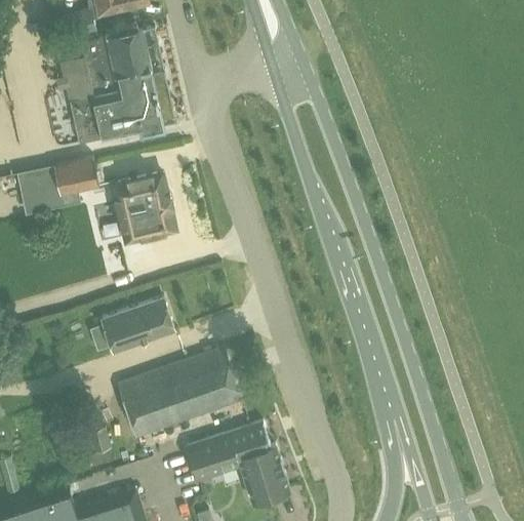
[(89,10),(66,16),(72,40),(96,32),(93,21),(98,19),(97,14),(147,4),(146,0),(92,0),(88,1),(89,10)]
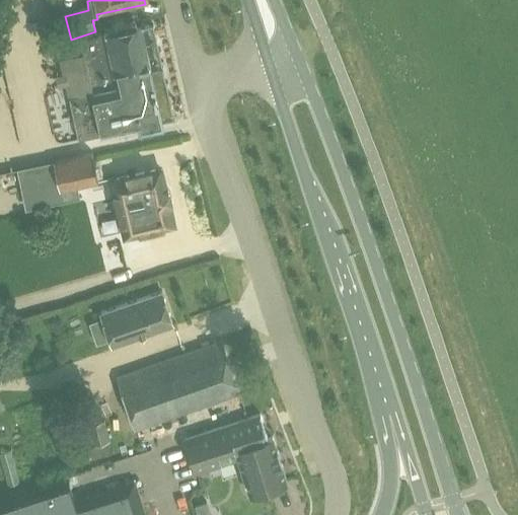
[(103,38),(56,49),(59,64),(83,59),(92,96),(68,101),(77,141),(139,128),(139,130),(160,125),(160,124),(171,121),(151,29),(143,31),(142,28),(103,37),(103,38)]
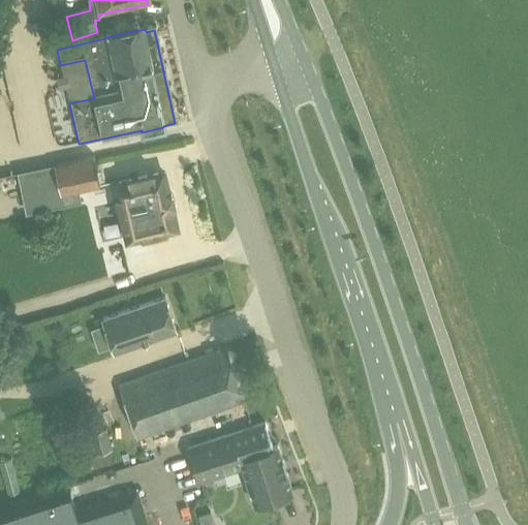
[(118,147),(92,154),(94,161),(120,154),(118,147)]
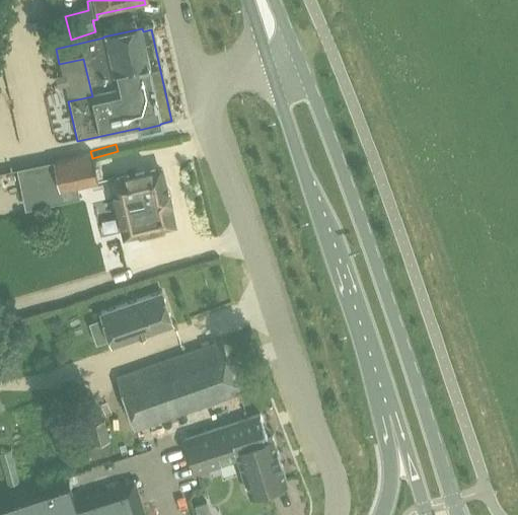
[(98,186),(92,160),(53,168),(16,175),(21,193),(25,213),(62,206),(59,193),(74,191),(98,186)]
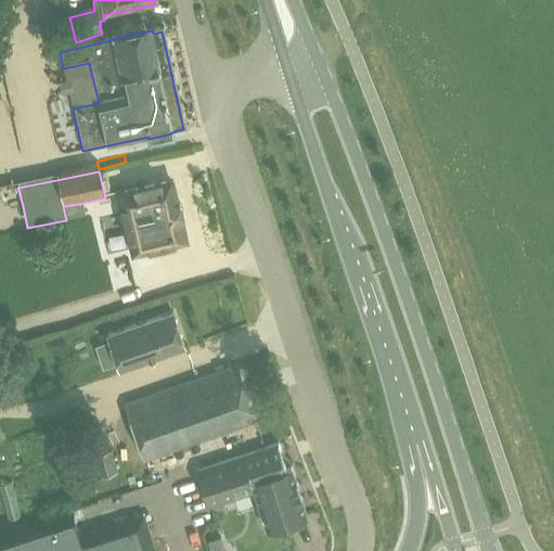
[(175,226),(181,218),(179,208),(169,205),(165,186),(119,196),(132,255),(179,244),(175,226)]
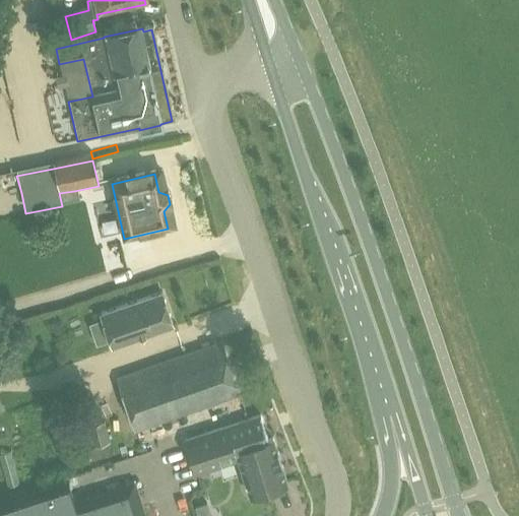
[(99,315),(111,350),(174,328),(161,294),(99,315)]
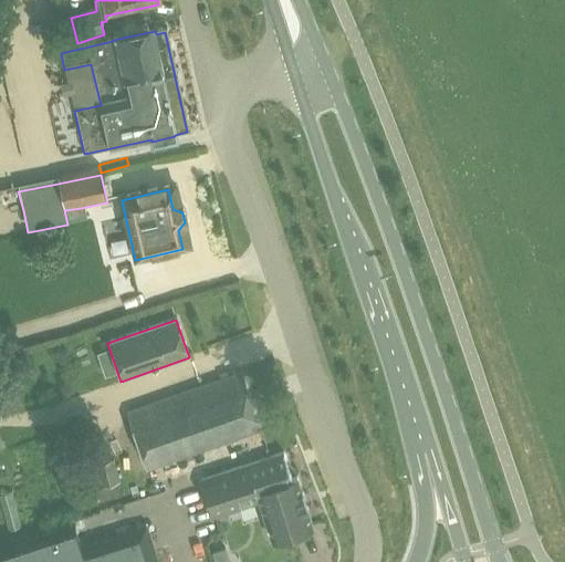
[(128,415),(147,470),(260,433),(241,377),(128,415)]
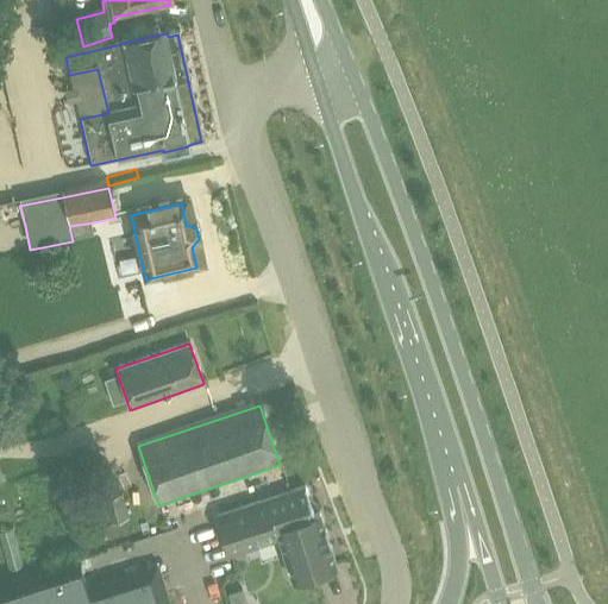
[(319,516),(313,517),(304,490),(217,517),(229,557),(280,540),(292,582),(336,567),(319,516)]
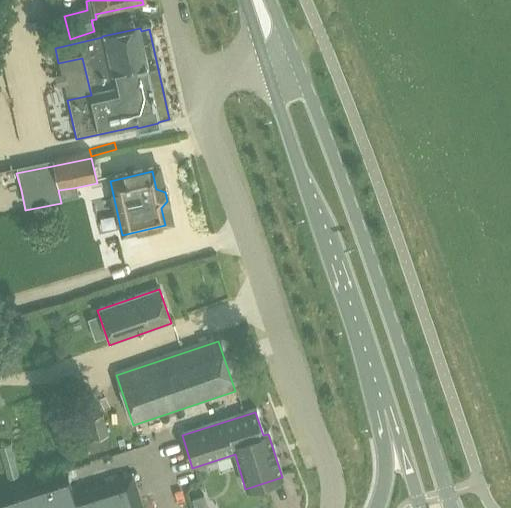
[(85,423),(91,443),(108,437),(103,418),(85,423)]
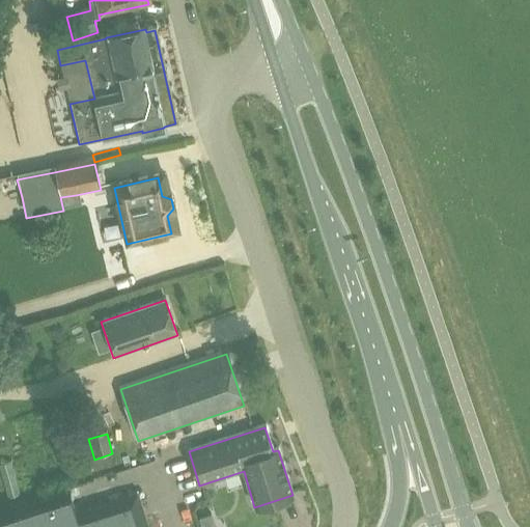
[(76,516),(79,526),(147,526),(137,494),(109,503),(110,505),(76,516)]
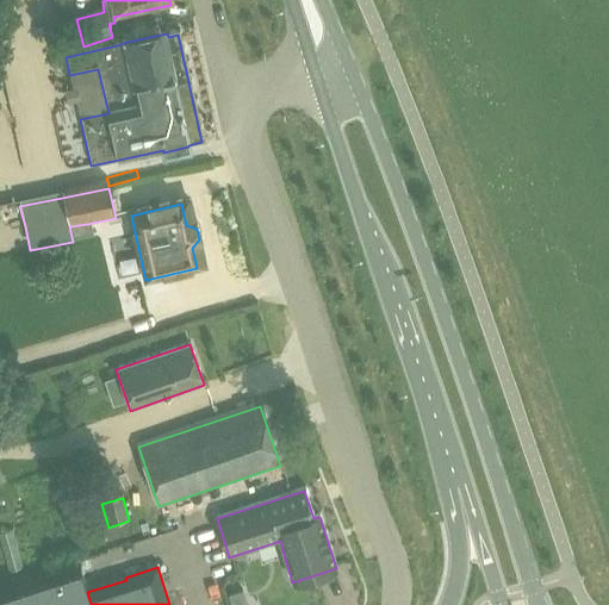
[(91,604),(80,572),(0,597),(0,604),(91,604)]
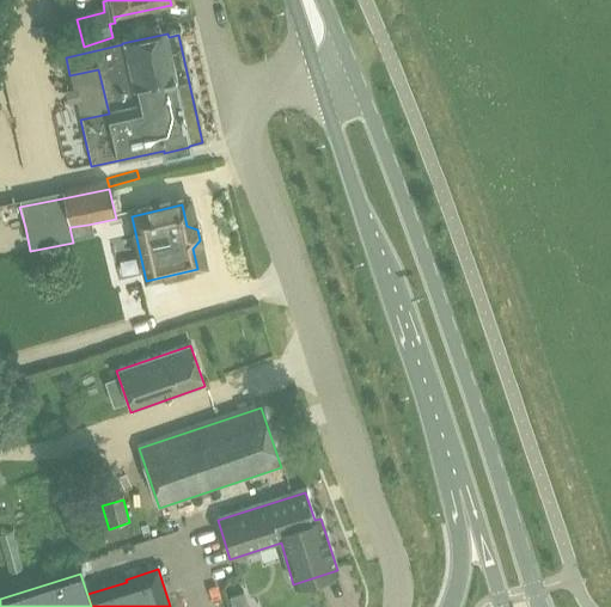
[(227,601),(230,606),(246,606),(243,596),(227,601)]
